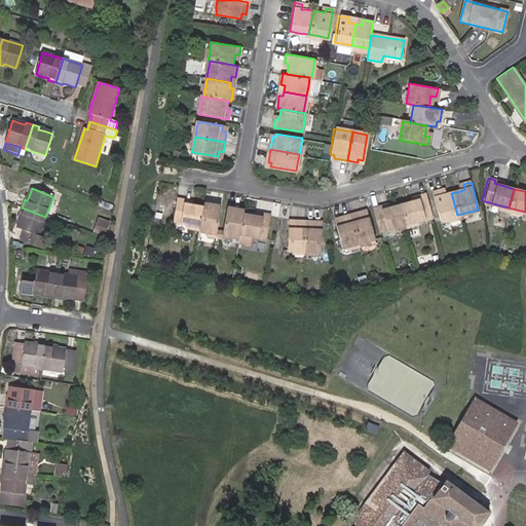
[(451,193),(446,194),(441,196),(440,190),(431,192),(439,220),(447,218),(457,215),(451,193)]
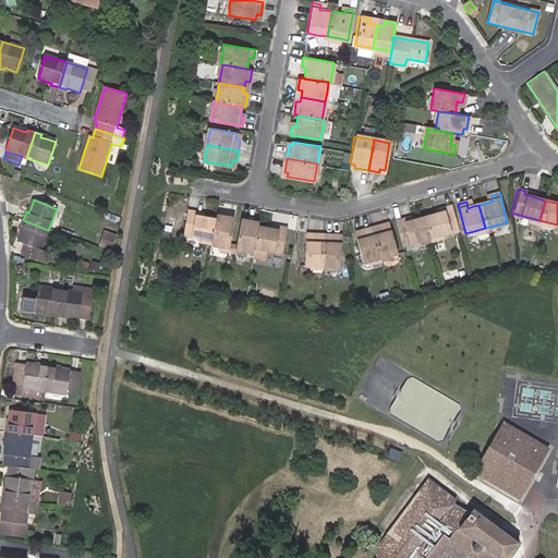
[(437,214),(424,217),(429,238),(444,234),(459,230),(452,206),(445,208),(445,211),(437,214)]
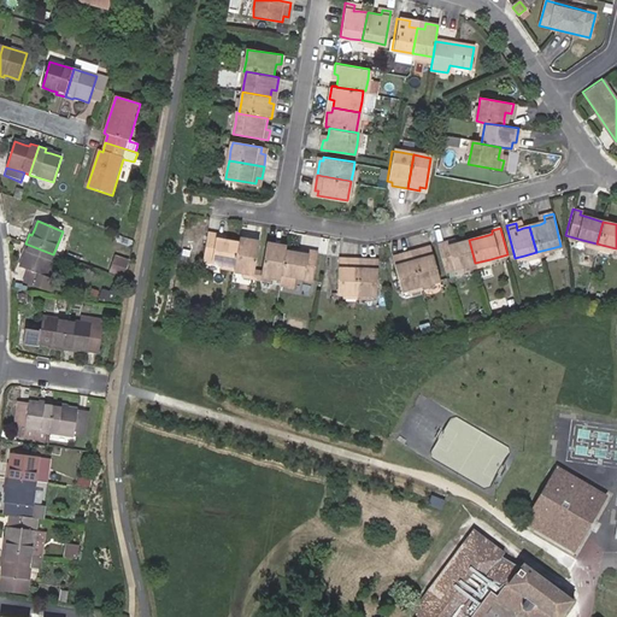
[(204,262),(222,264),(225,265),(235,266),(234,271),(244,272),(256,275),(256,270),(260,242),(240,239),(239,244),(225,241),(217,240),(218,236),(209,234),(204,262)]
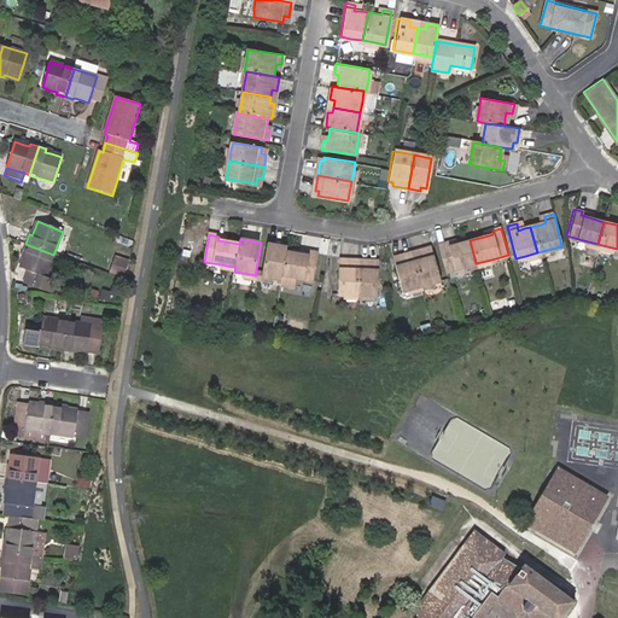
[(476,263),(470,240),(455,244),(447,248),(445,243),(438,245),(445,272),(461,267),(476,263)]
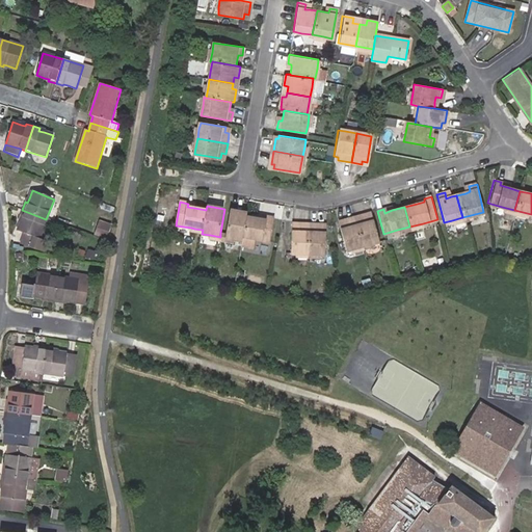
[(40,238),(46,219),(22,210),(20,217),(22,219),(21,223),(18,231),(25,234),(22,244),(38,249),(43,239),(40,238)]
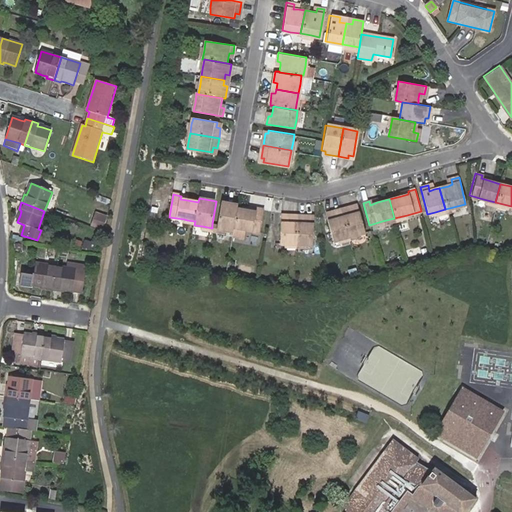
[(217,229),(225,230),(233,232),(234,228),(237,208),(238,205),(222,202),(218,225),(217,229)]
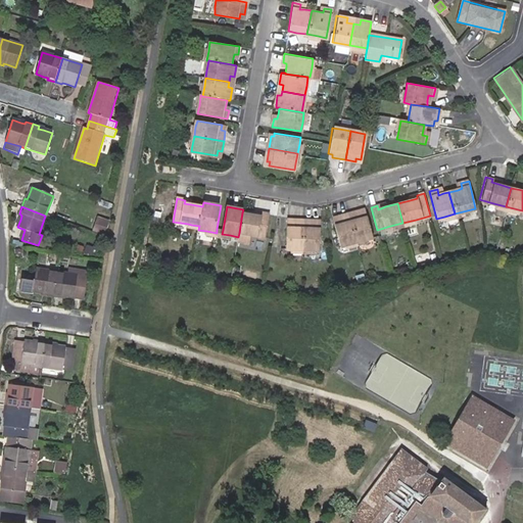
[(360,209),(348,214),(355,241),(367,238),(372,236),(366,212),(361,214),(360,209)]
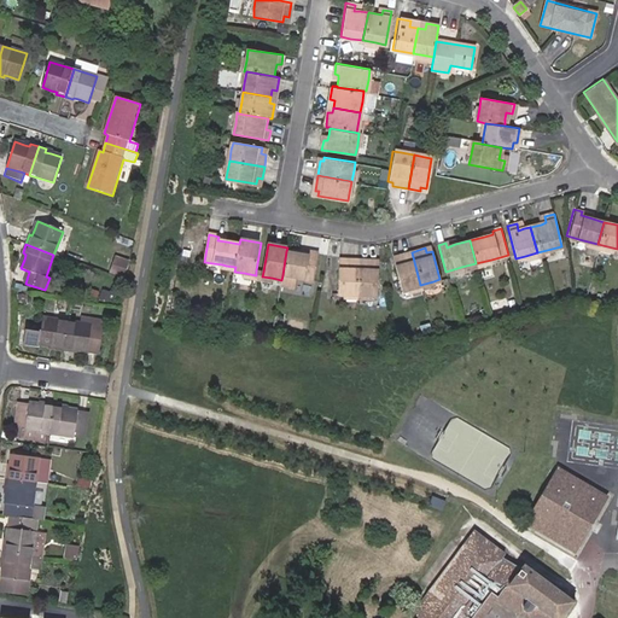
[(286,251),(283,275),(296,278),(315,280),(319,254),(310,251),(309,256),(302,255),(286,251)]
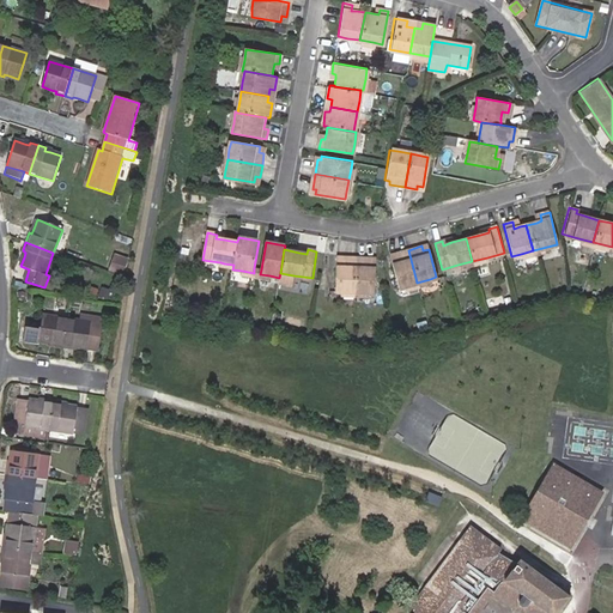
[(405,285),(417,283),(408,250),(395,253),(396,258),(389,259),(396,287),(405,285)]
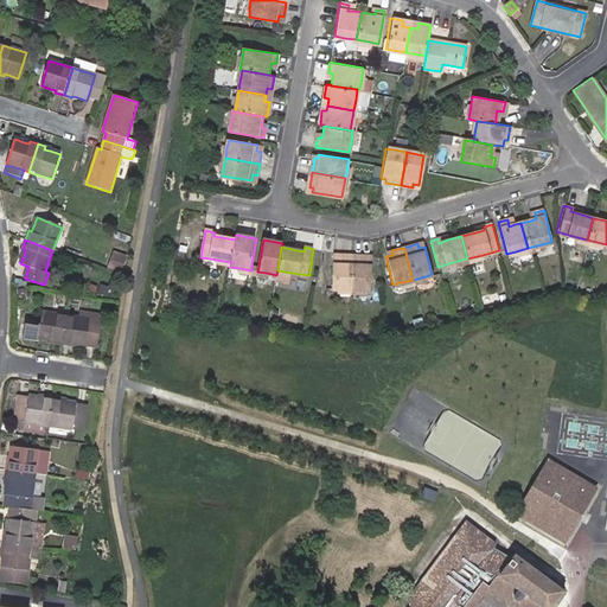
[(120,273),(125,260),(114,255),(109,268),(120,273)]
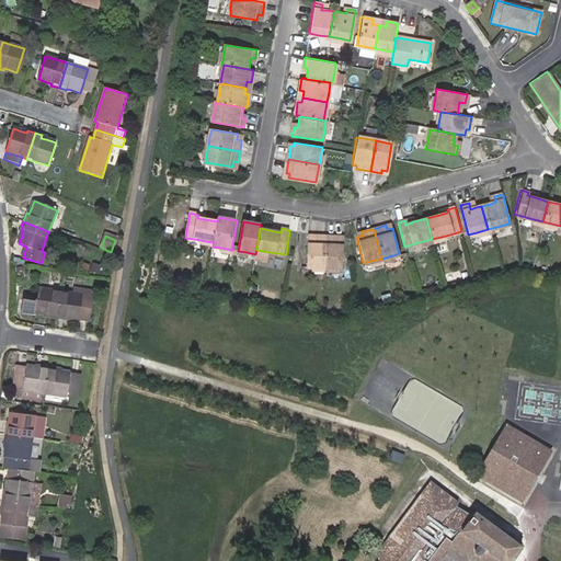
[(325,237),(312,236),(312,239),(307,239),(305,267),(312,267),(323,268),(325,237)]
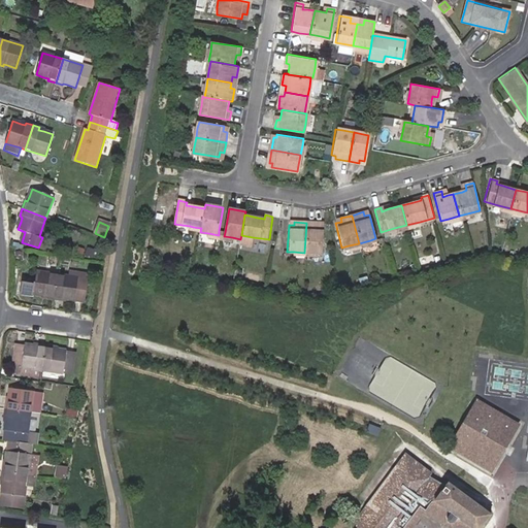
[(316,254),(323,254),(325,228),(319,227),(319,224),(306,223),(304,253),(316,254)]
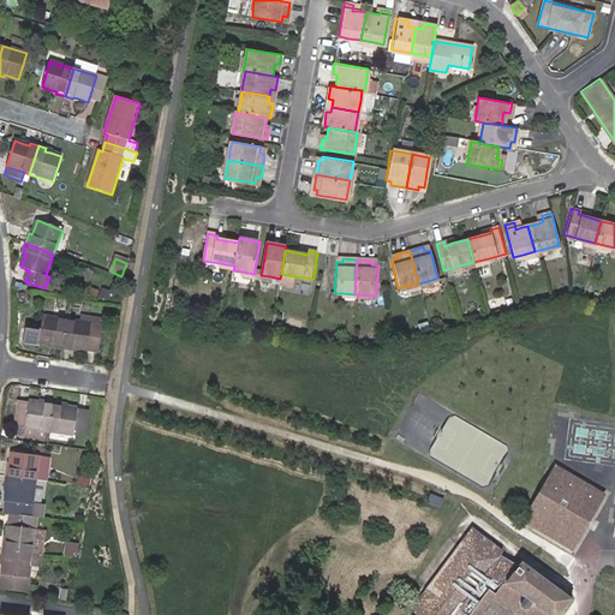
[(261,275),(262,270),(258,269),(257,279),(270,281),(270,276),(261,275)]
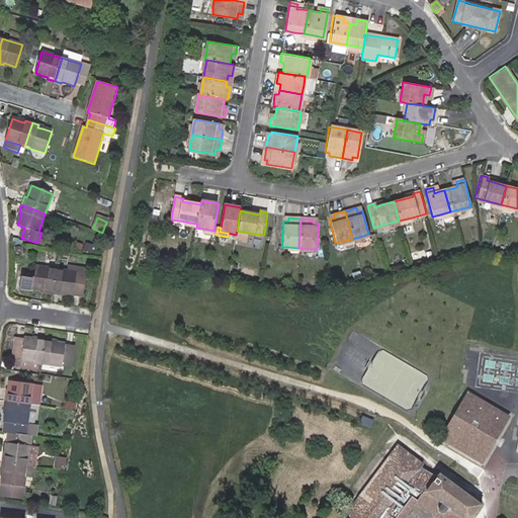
[(69,265),(68,272),(86,275),(87,268),(69,265)]
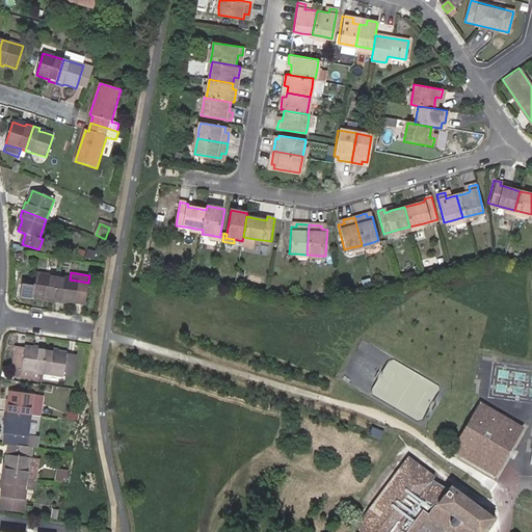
[(53,302),(57,277),(36,274),(34,285),(22,283),(20,296),(33,298),(33,296),(42,298),(47,298),(46,301),(53,302)]
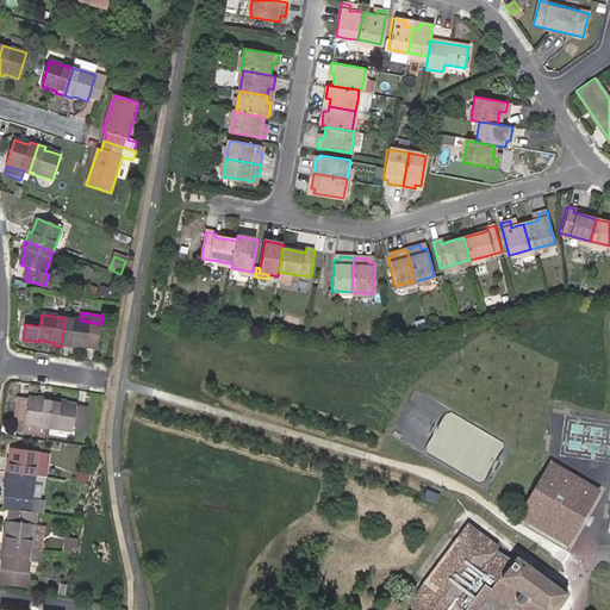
[(80,321),(66,318),(61,347),(70,348),(72,346),(78,347),(98,350),(101,324),(80,321)]
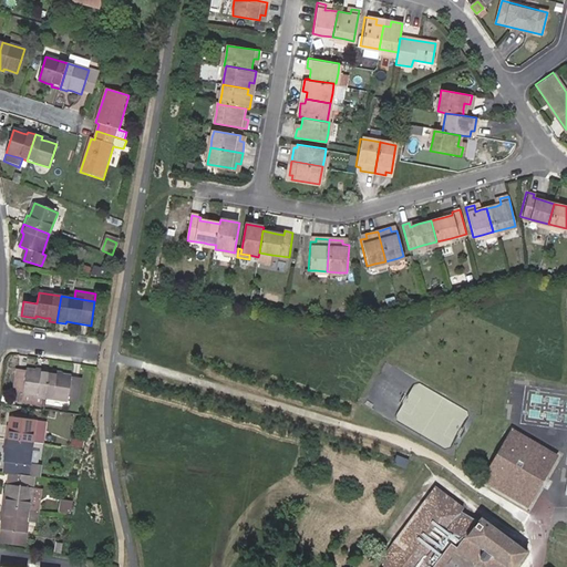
[(22,394),(27,370),(17,368),(12,393),(22,394)]
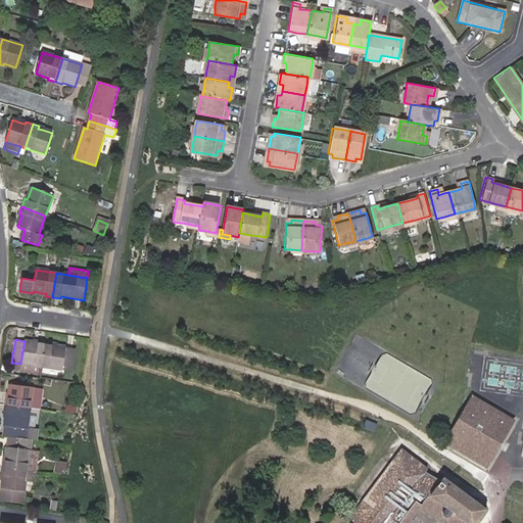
[(41,368),(45,342),(37,340),(36,343),(32,342),(25,341),(20,364),(38,367),(41,368)]
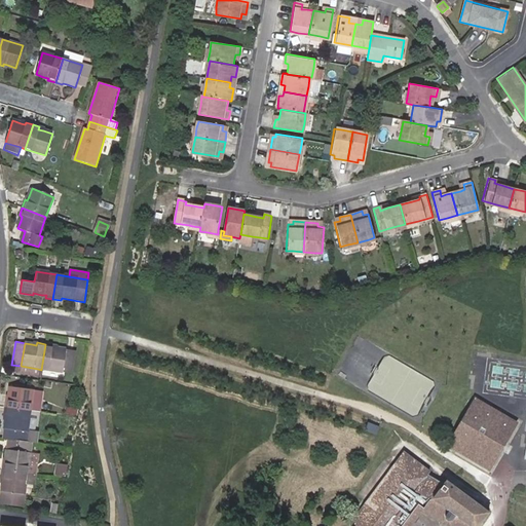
[(52,345),(45,344),(41,370),(63,373),(63,371),(66,349),(57,348),(52,347),(52,345)]
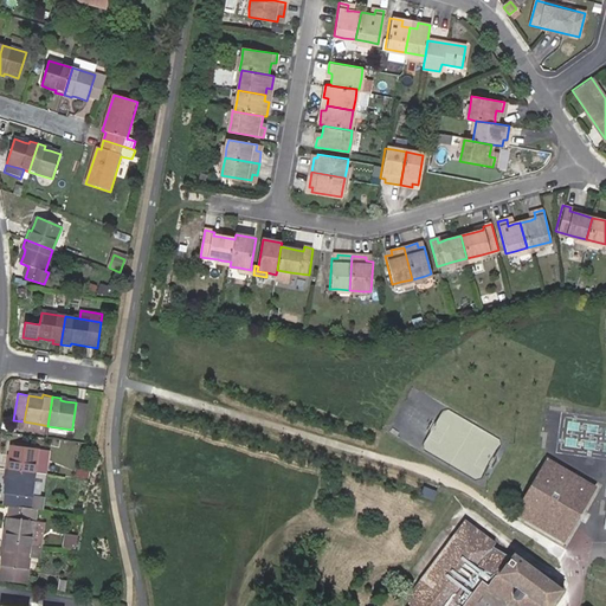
[(88,405),(76,403),(72,427),(83,430),(88,405)]
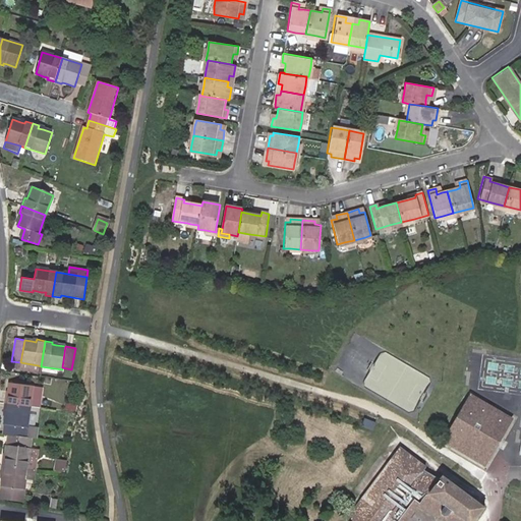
[(19,370),(20,362),(11,361),(10,369),(19,370)]
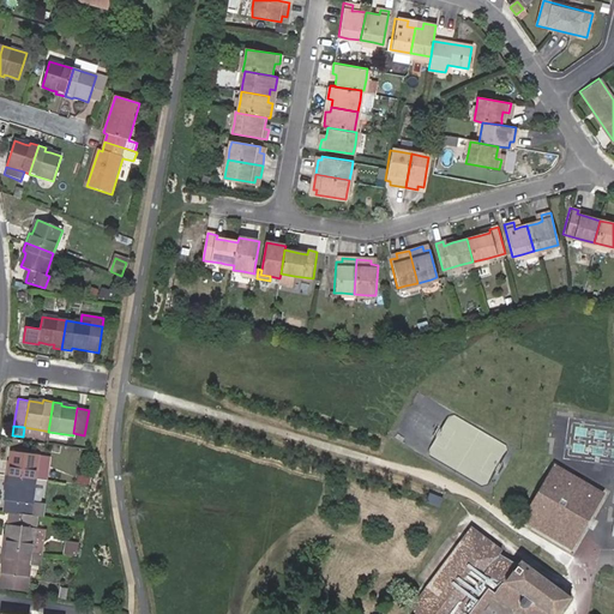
[(42,440),(44,431),(24,427),(23,437),(42,440)]
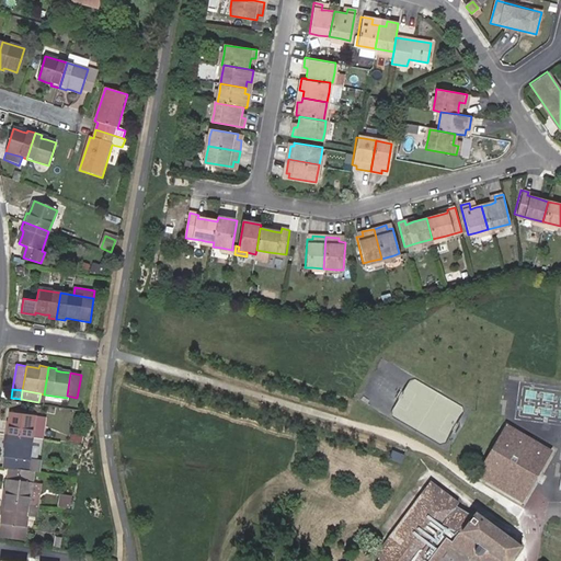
[(4,435),(33,438),(36,416),(10,413),(9,422),(9,426),(6,426),(4,435)]
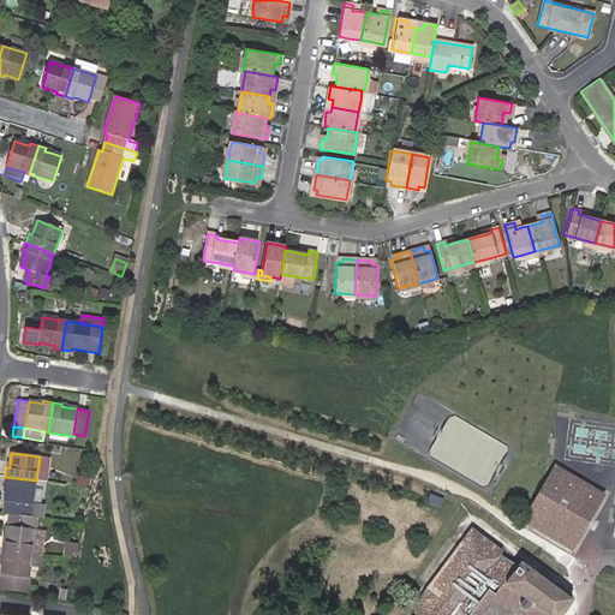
[(36,481),(46,482),(49,459),(40,457),(36,481)]
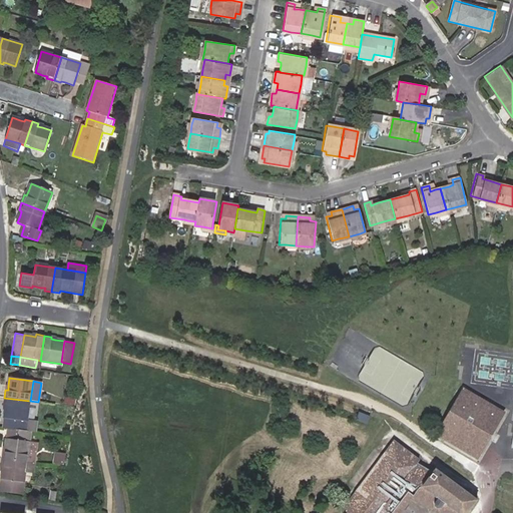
[(477,459),(504,411),(462,387),(440,423),(435,433),(477,459)]
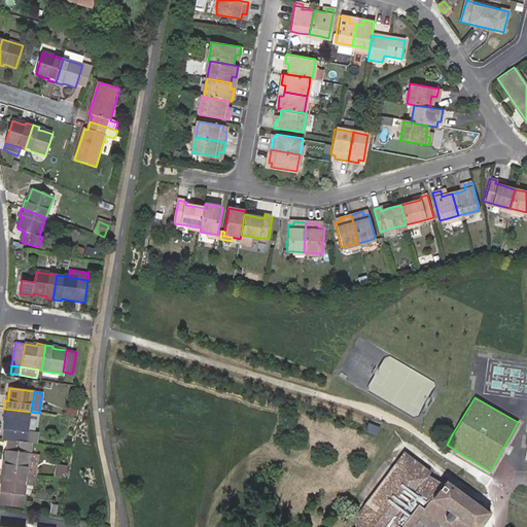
[(31,412),(4,409),(4,415),(6,415),(6,420),(3,440),(8,441),(27,443),(32,444),(35,444),(36,433),(28,432),(31,412)]
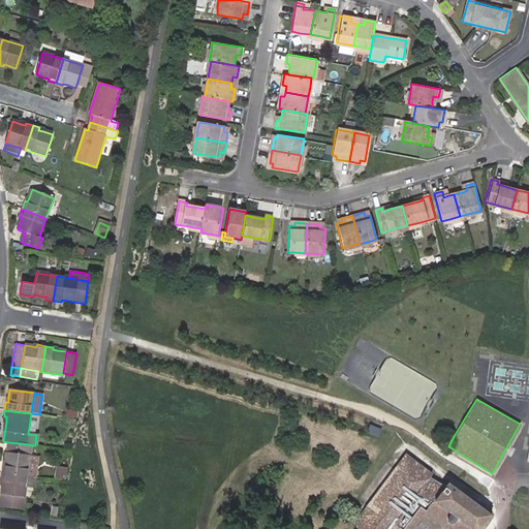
[(31,457),(32,445),(27,444),(8,442),(5,461),(5,465),(2,465),(2,473),(28,476),(31,457)]
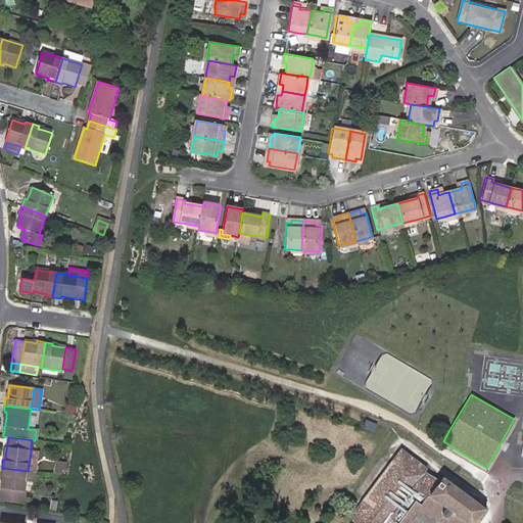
[(402,450),(392,465),(365,500),(351,517),(357,521),(354,522),(408,522),(411,520),(415,519),(418,516),(417,513),(419,509),(421,510),(423,507),(440,519),(439,522),(478,522),(487,512),(472,502),(474,500),(444,477),(440,482),(425,472),(428,469),(402,450)]
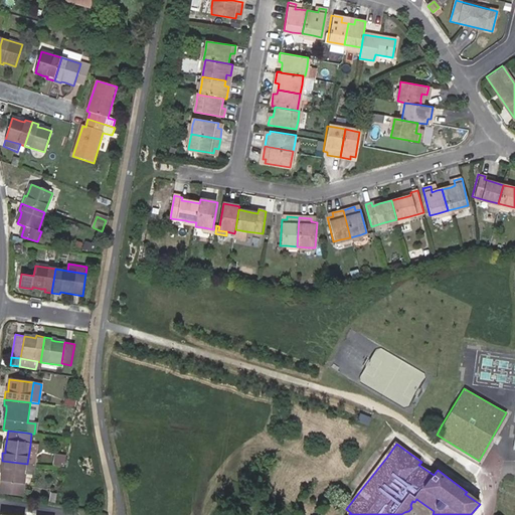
[(27,464),(34,465),(36,446),(30,445),(27,464)]
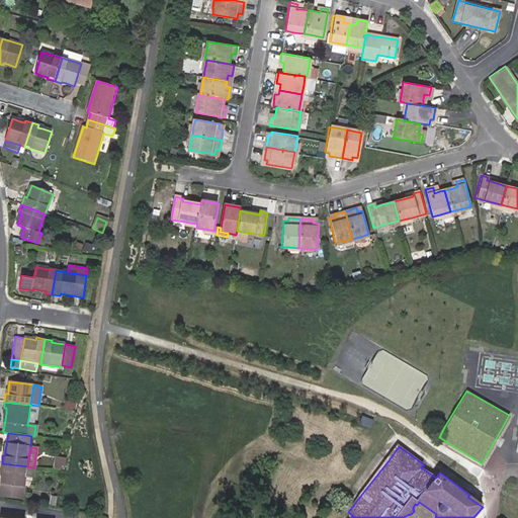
[(382,455),(370,471),(356,491),(361,495),(389,460),(382,455)]
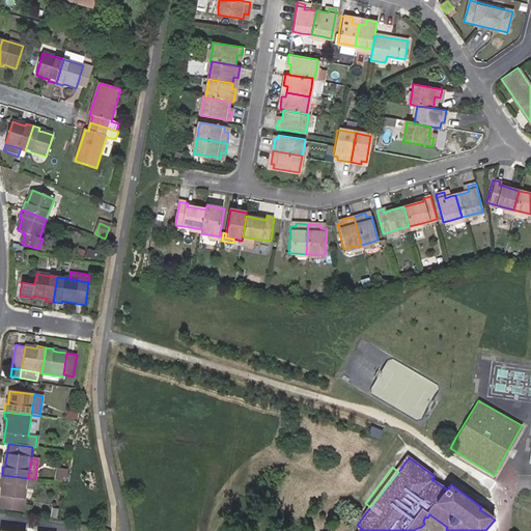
[(65,481),(67,470),(57,468),(56,480),(65,481)]
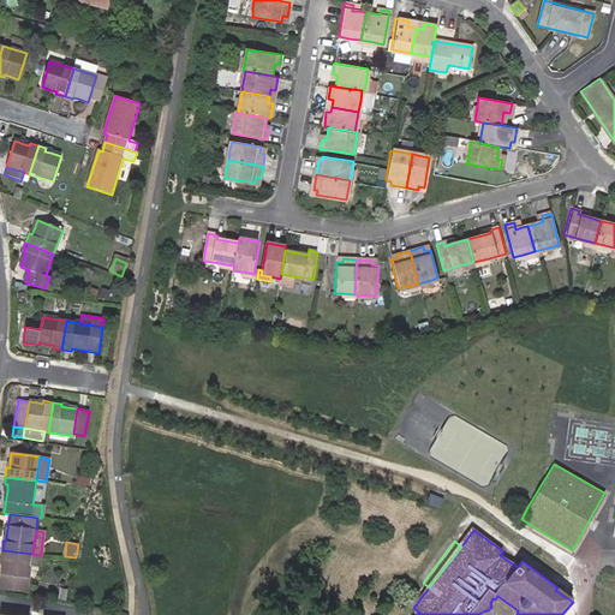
[(27,592),(33,554),(3,550),(1,559),(4,559),(4,565),(0,589),(27,592)]
